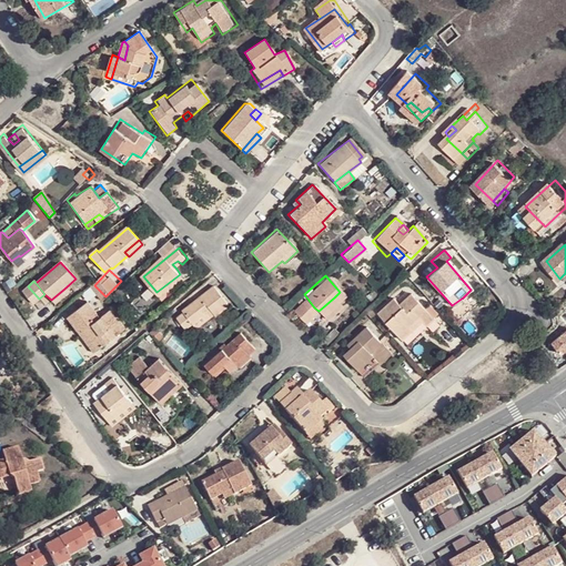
[(230,302),(219,285),(183,309),(184,311),(180,313),(188,325),(213,306),(218,311),(230,302)]
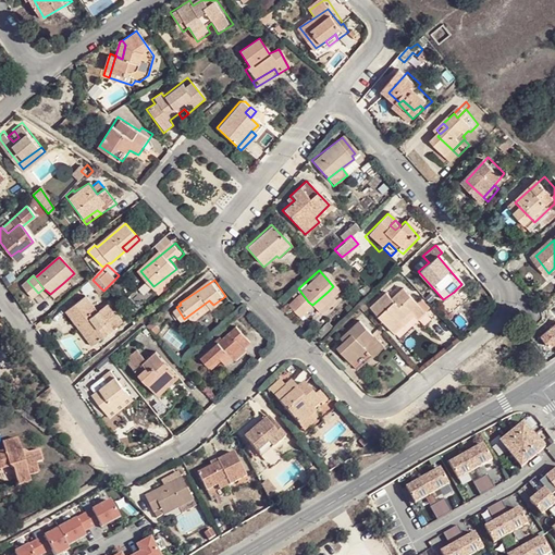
[(38,293),(27,281),(22,286),(32,299),(38,293)]
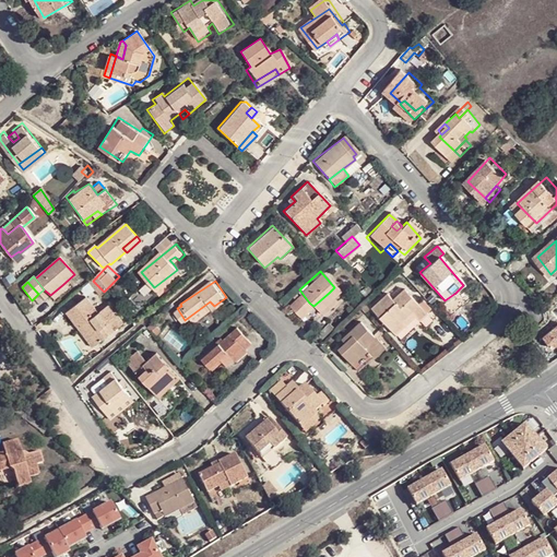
[(63,284),(50,295),(54,298),(67,288),(63,284)]
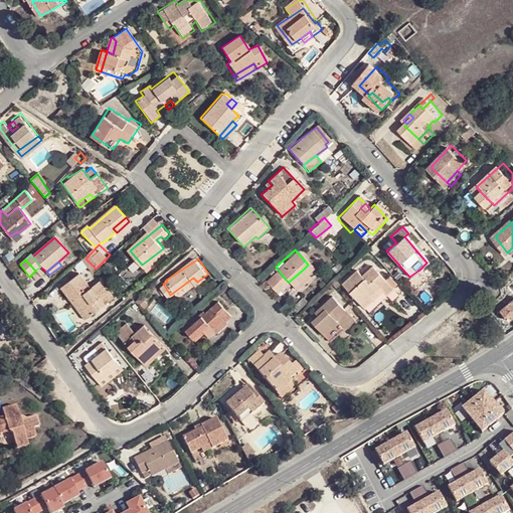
[(269,273),(279,284),(285,279),(276,267),(269,273)]
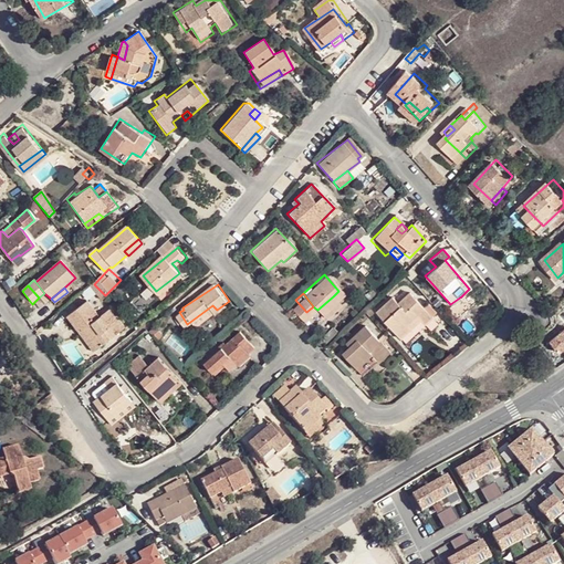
[(430,320),(405,293),(394,303),(389,298),(372,314),(397,342),(417,324),(421,329),(430,320)]
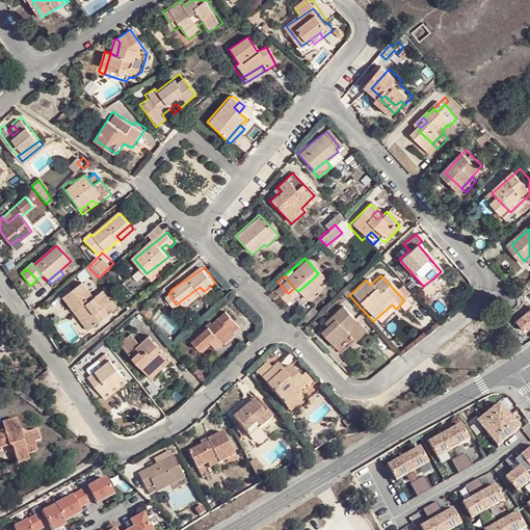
[(313,279),(298,291),(302,296),(316,284),(313,279)]
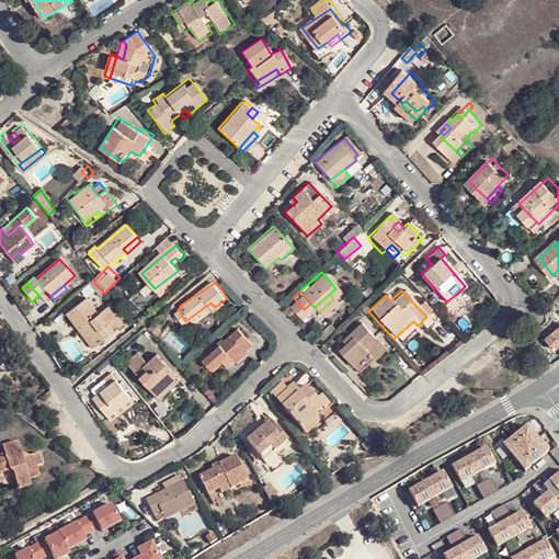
[(460,297),(457,294),(446,301),(449,306),(460,297)]
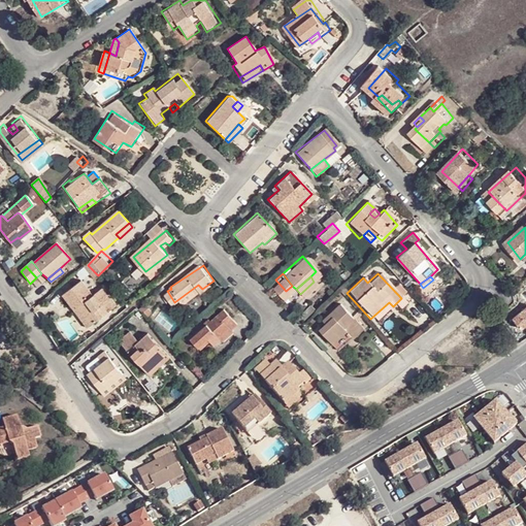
[(278,297),(286,291),(275,280),(268,286),(278,297)]
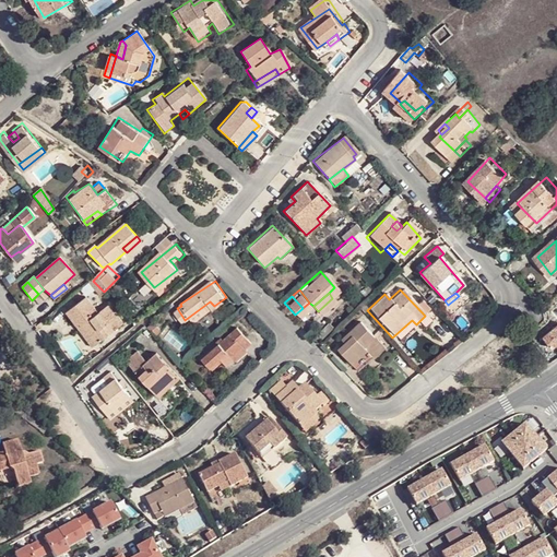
[(66,312),(78,327),(82,323),(95,340),(107,331),(104,326),(109,321),(113,327),(120,321),(110,309),(103,316),(101,312),(98,313),(85,298),(66,312)]
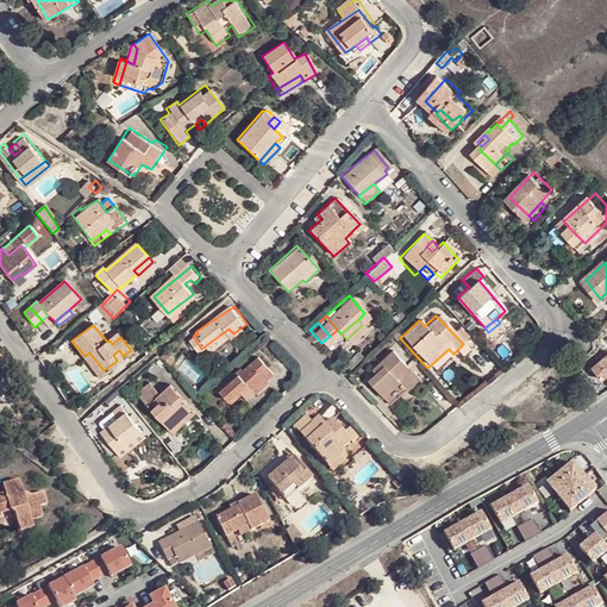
[(413,375),(389,346),(373,361),(375,364),(363,374),(386,400),(413,375)]
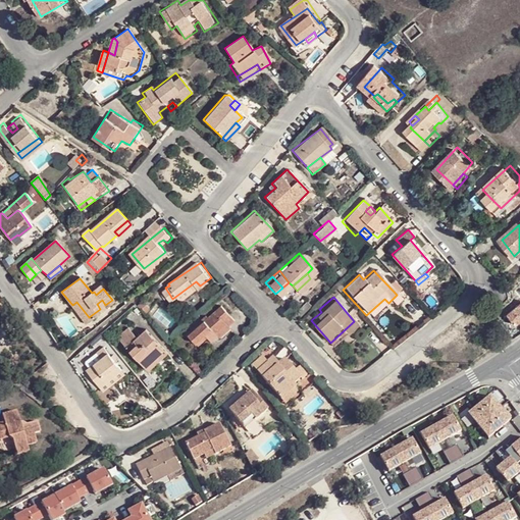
[(76,302),(72,305),(84,321),(89,317),(76,302)]
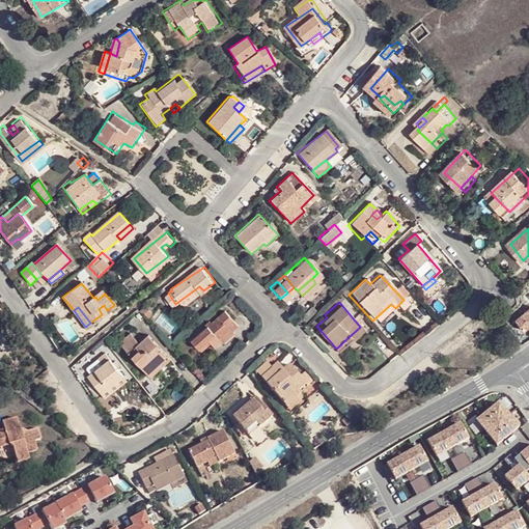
[(528,308),(517,318),(525,329),(528,326),(528,308)]
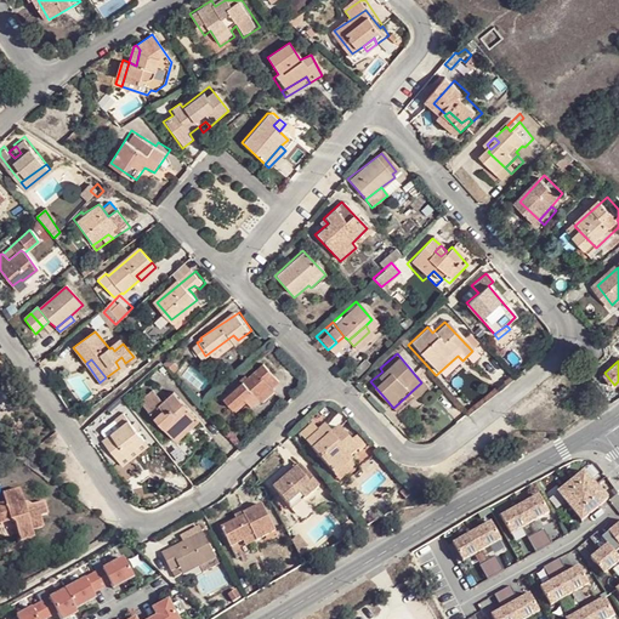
[(219,397),(228,408),(238,399),(243,405),(253,397),(254,397),(262,391),(273,381),(257,363),(219,397)]
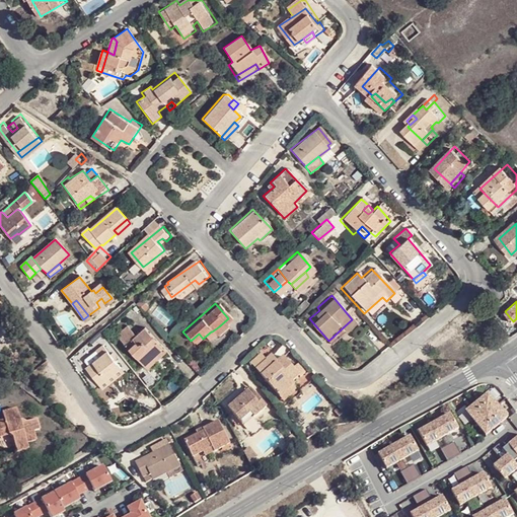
[(116,337),(142,367),(149,361),(153,364),(166,352),(144,327),(135,336),(127,326),(116,337)]
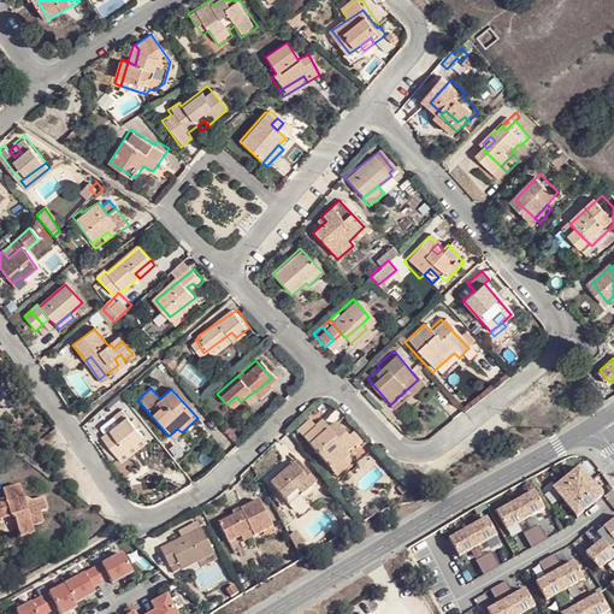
[(236,396),(226,405),(235,415),(261,391),(260,388),(252,394),(251,394),(241,402),(236,396)]
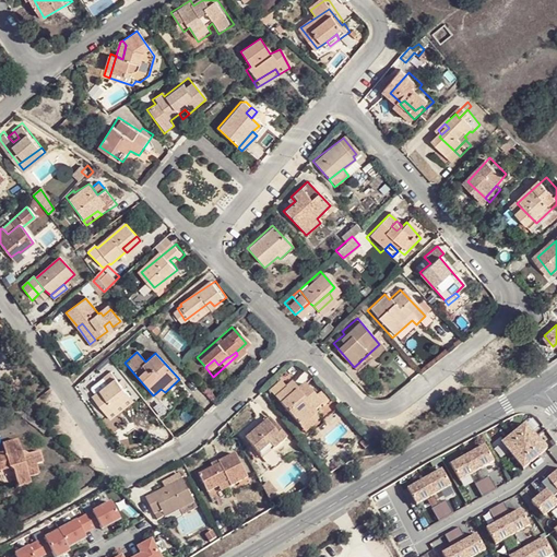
[(109,368),(101,375),(105,382),(96,389),(89,393),(102,413),(127,395),(109,368)]
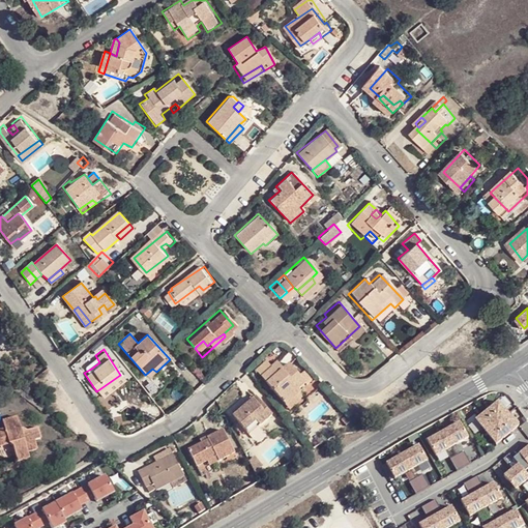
[(99,362),(95,355),(87,362),(91,369),(99,362)]
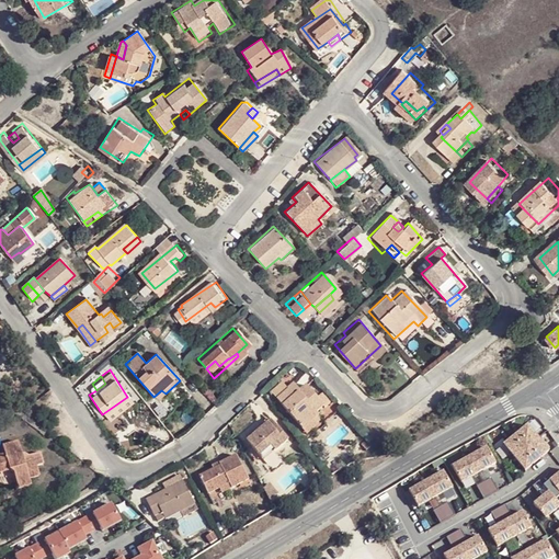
[(301,385),(294,390),(289,396),(283,389),(272,398),(298,429),(314,415),(312,413),(328,401),(318,390),(310,396),(301,385)]
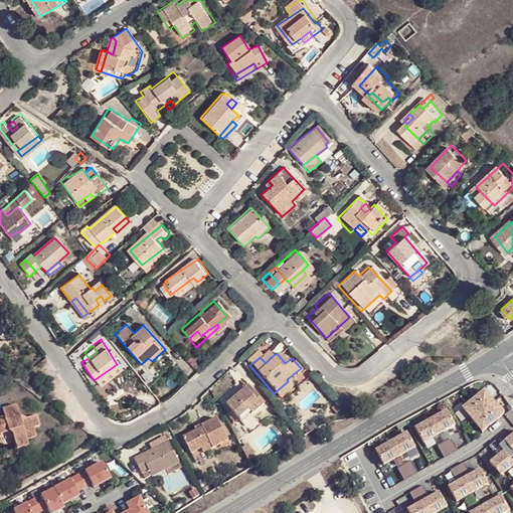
[(266,363),(270,358),(265,353),(260,357),(266,363)]
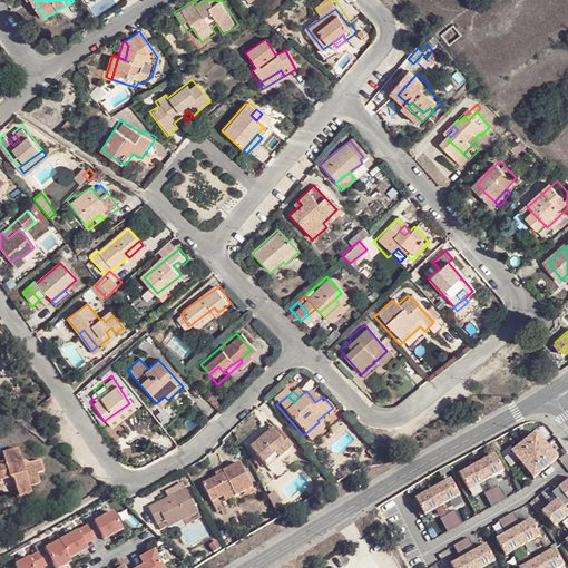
[(164,397),(156,403),(160,408),(168,400),(164,397)]
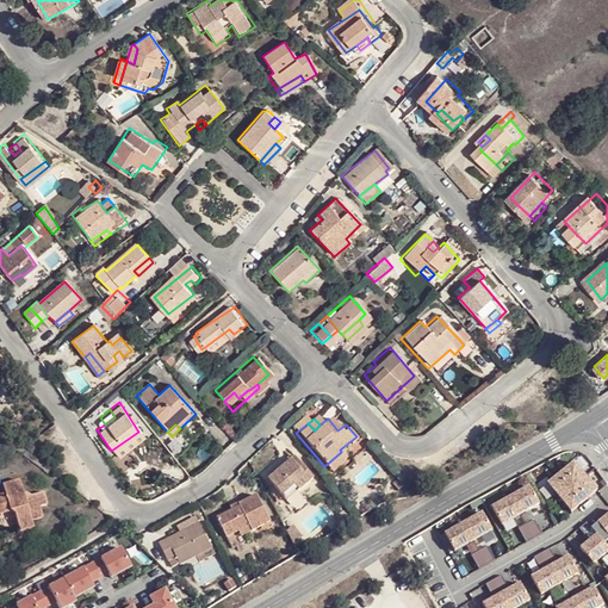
[(503,446),(507,452),(516,446),(513,441),(503,446)]
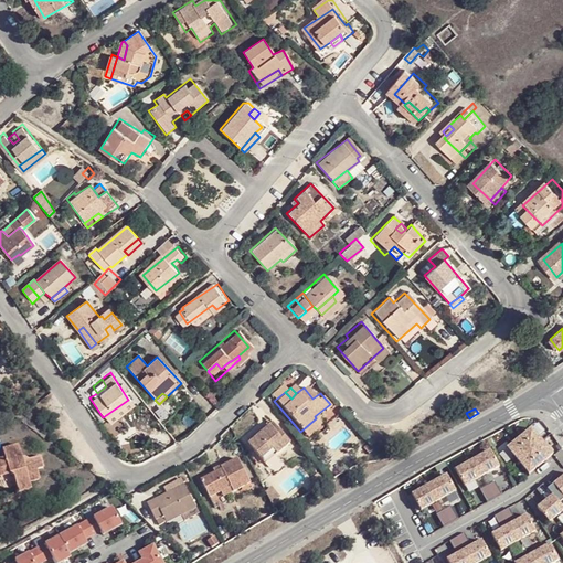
[(319,423),(316,418),(300,432),(304,435),(319,423)]
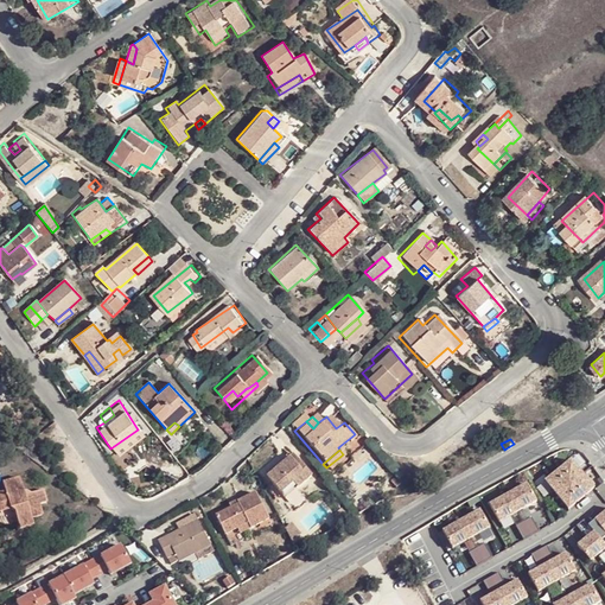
[(292,478),(294,482),(306,471),(290,452),(262,475),(276,491),(292,478)]
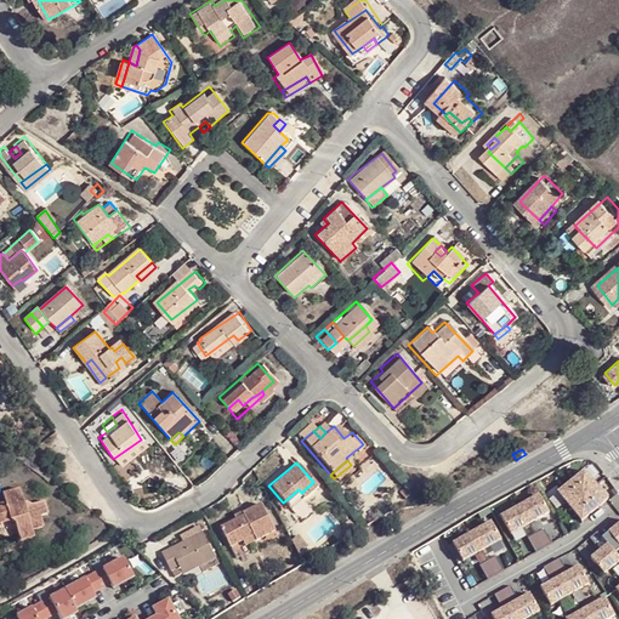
[(609,498),(586,469),(560,490),(584,520),(609,498)]
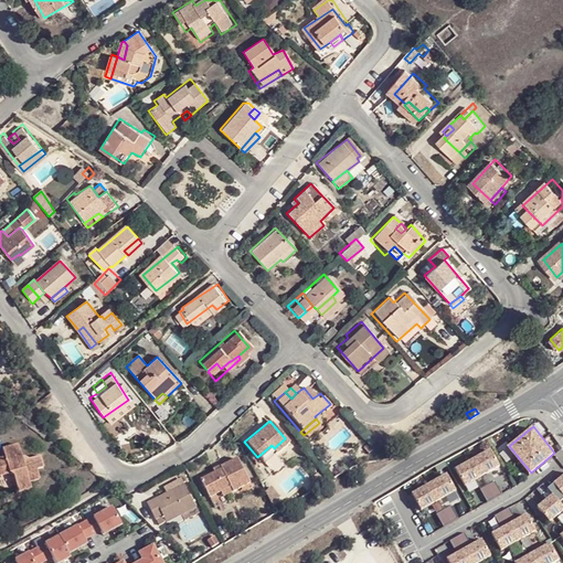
[(0,476),(1,479),(13,475),(21,477),(25,489),(40,482),(39,478),(46,475),(43,466),(50,463),(45,452),(36,456),(27,453),(25,450),(21,441),(8,446),(11,456),(0,459),(0,476)]
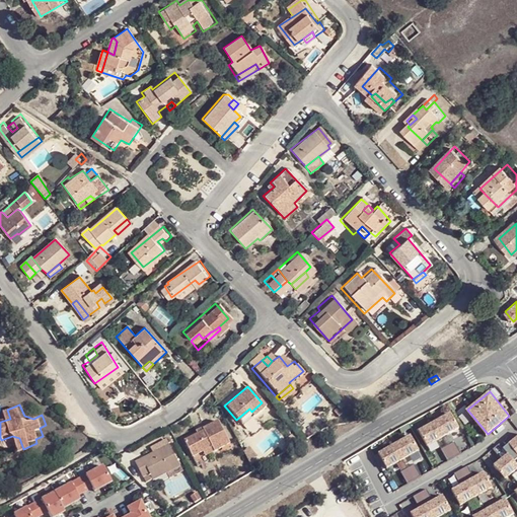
[(255,418),(251,412),(249,409),(236,420),(242,427),(255,418)]
